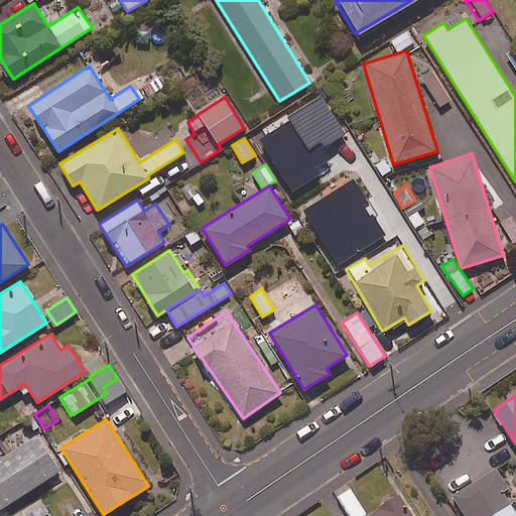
[(0,508),(58,471),(36,435),(0,458),(0,508)]
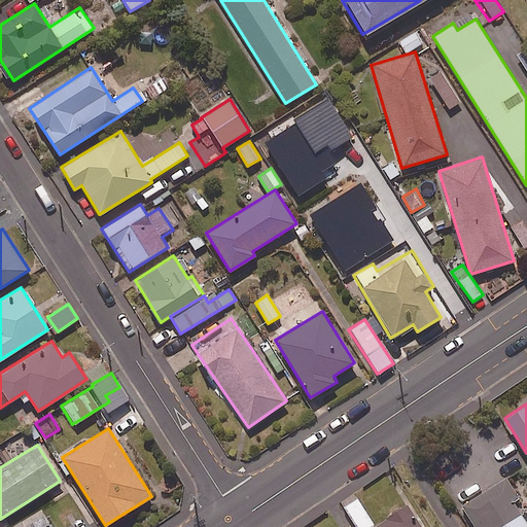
[(475,526),(526,526),(526,523),(513,501),(519,497),(505,478),(461,505),(475,526)]
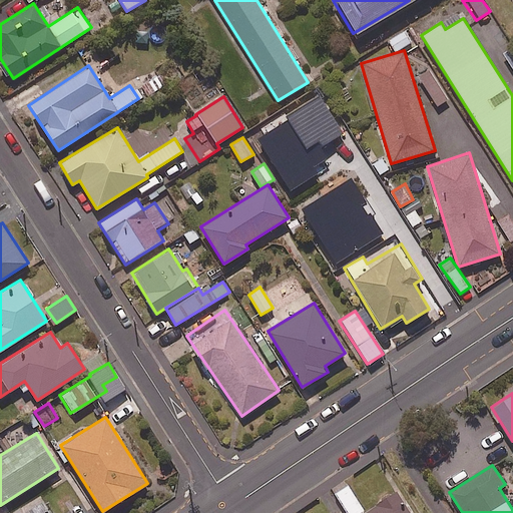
[(358,512),(363,510),(348,485),(335,493),(346,512),(358,512)]
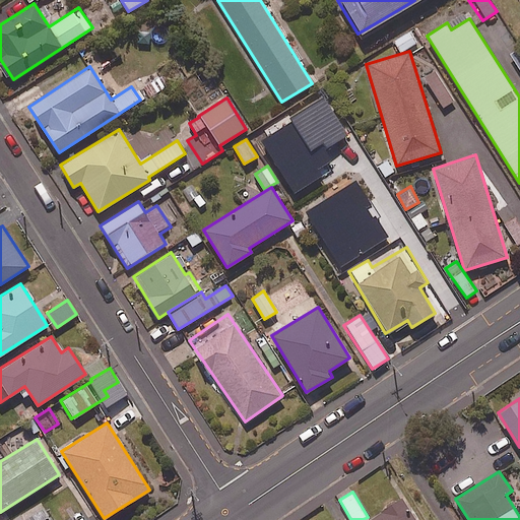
[(416,519),(402,497),(365,519),(416,519)]
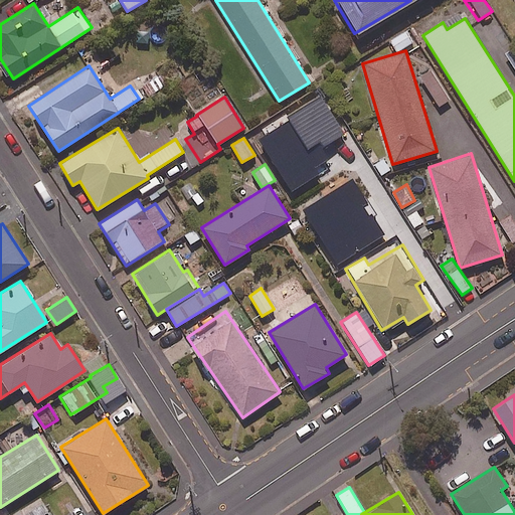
[(49,514),(41,502),(21,514),(49,514)]
